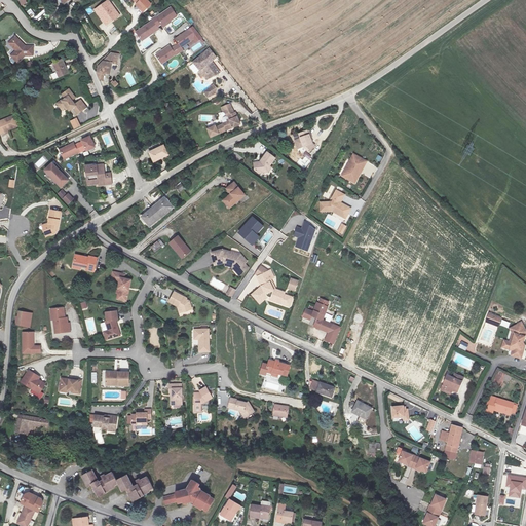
[(121,13),(110,0),(105,0),(92,10),(105,25),(121,13)]
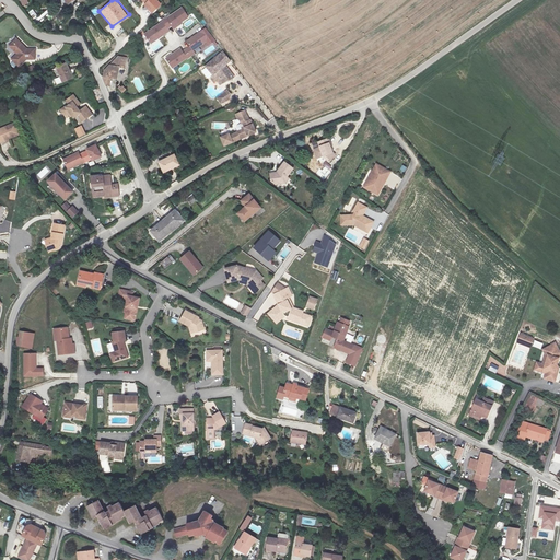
[(146,14),(155,7),(150,0),(138,0),(140,2),(140,1),(142,3),(140,6),(146,14)]
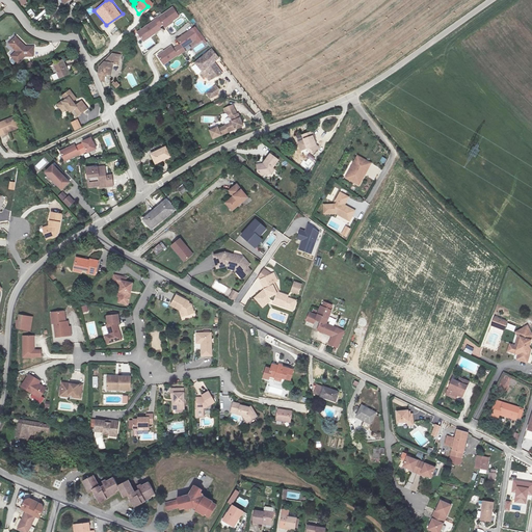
[(153,20),(136,32),(142,42),(162,29),(160,27),(163,25),(165,27),(181,17),(173,6),(154,19),(153,20)]
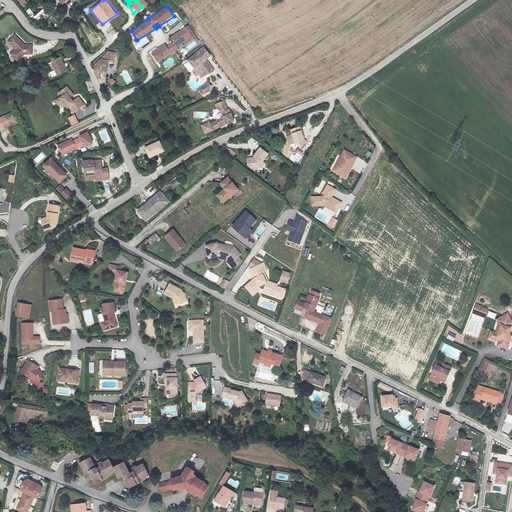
[(26,11),(32,20),(36,17),(30,9),(26,11)]
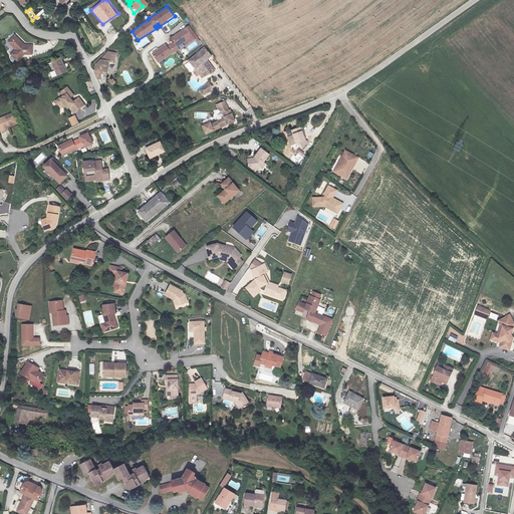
[(165,44),(151,53),(159,63),(172,54),(180,49),(193,41),(184,29),(171,37),(174,42),(168,46),(165,44)]
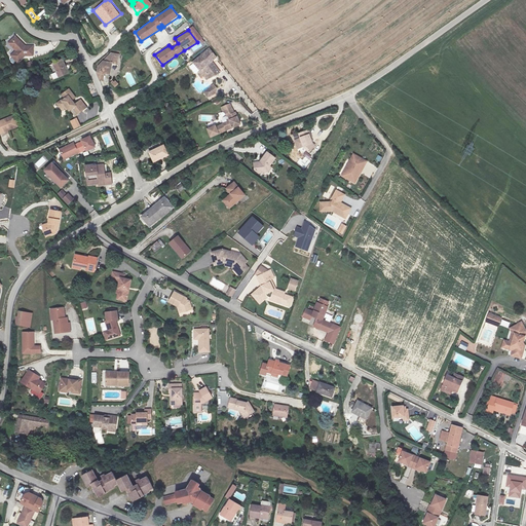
[(16,37),(9,44),(15,50),(10,55),(16,63),(24,55),(33,55),(32,46),(26,46),(24,47),(23,46),(24,45),(16,37)]
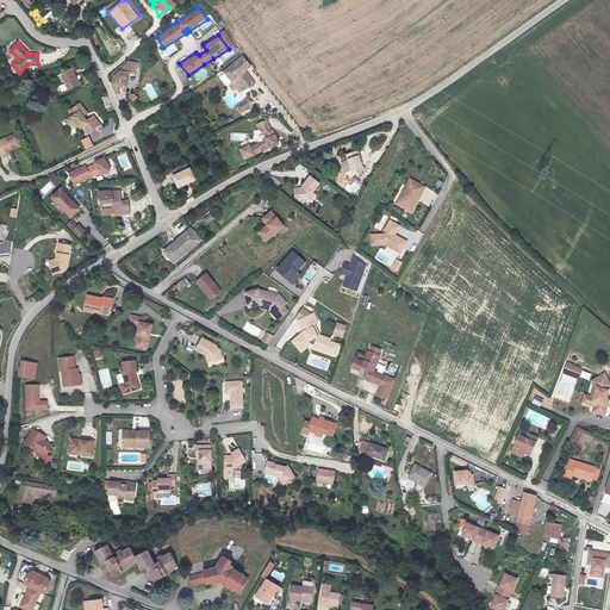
[(234,94),(248,85),(237,70),(244,66),(236,57),(216,72),(225,83),(222,86),(224,89),(228,87),(234,94)]
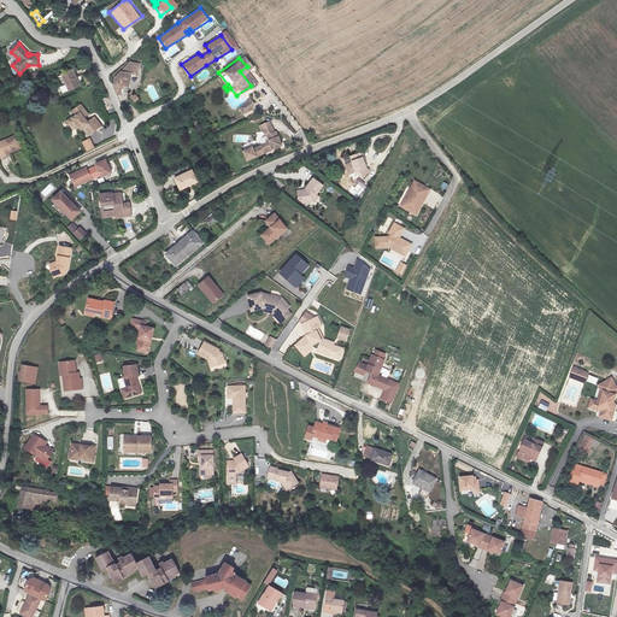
[(127,77),(129,65),(122,64),(107,80),(107,90),(112,92),(112,88),(121,89),(123,76),(127,77)]
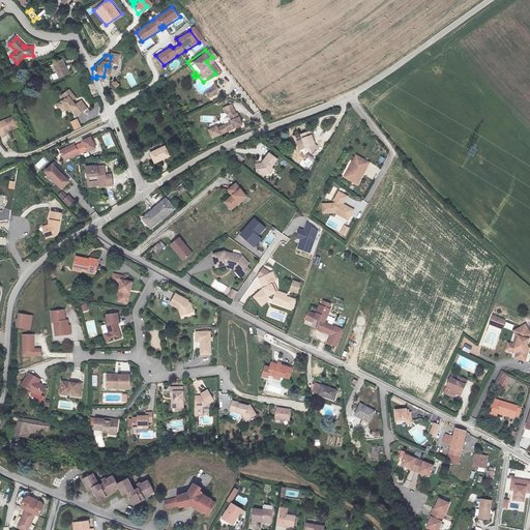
[(63,76),(56,60),(46,65),(53,80),(63,76)]
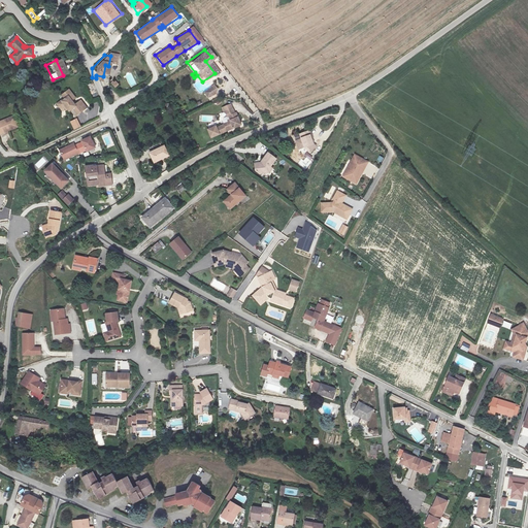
[(127,78),(131,87),(136,84),(132,75),(127,78)]
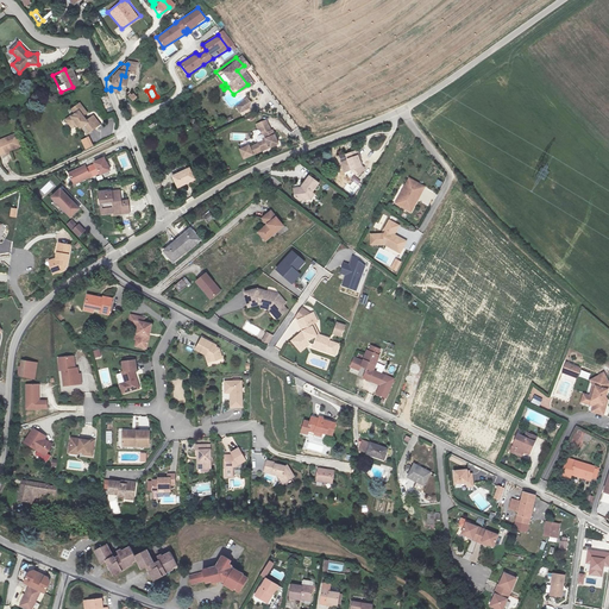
[(237,105),(228,99),(225,108),(228,114),(239,111),(237,105)]
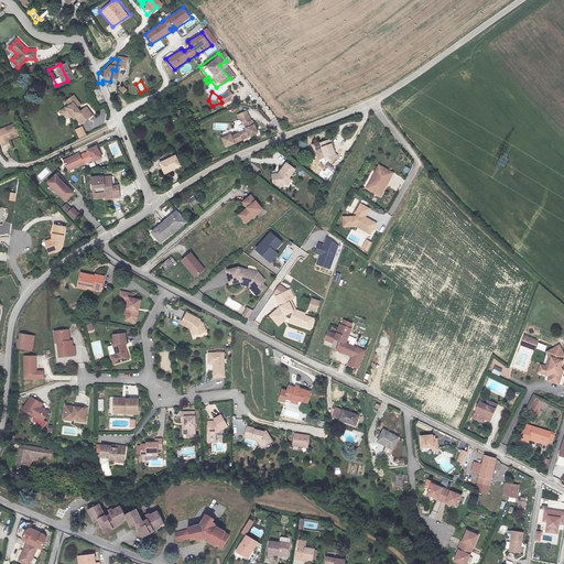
[(68,131),(79,126),(76,117),(72,119),(69,114),(76,110),(71,99),(61,104),(64,110),(60,111),(61,114),(55,116),(58,126),(64,122),(68,131)]
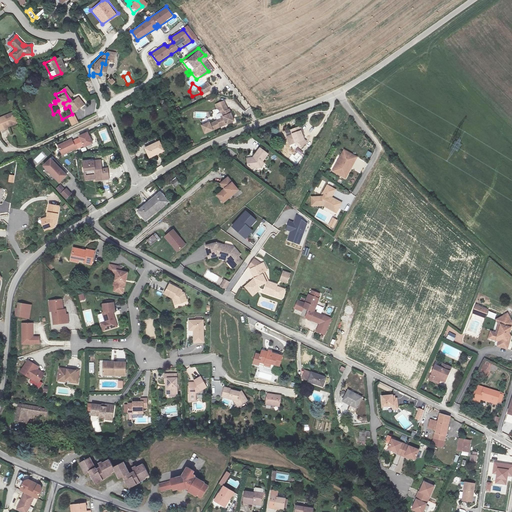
[(217,128),(232,123),(226,109),(223,111),(220,104),(213,107),(216,114),(219,113),(221,118),(214,121),(217,128)]
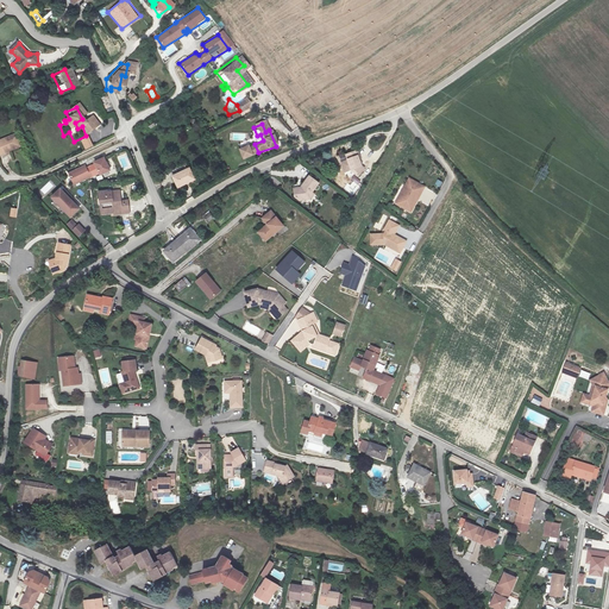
[(0,154),(14,149),(8,137),(0,139),(0,154)]
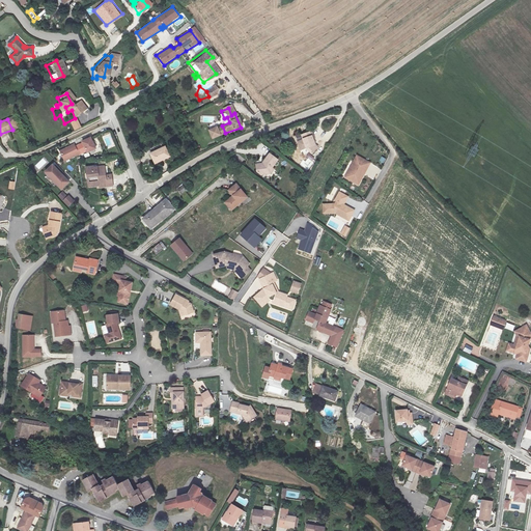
[(316,149),(314,137),(304,139),(306,155),(313,160),(319,151),(316,149)]
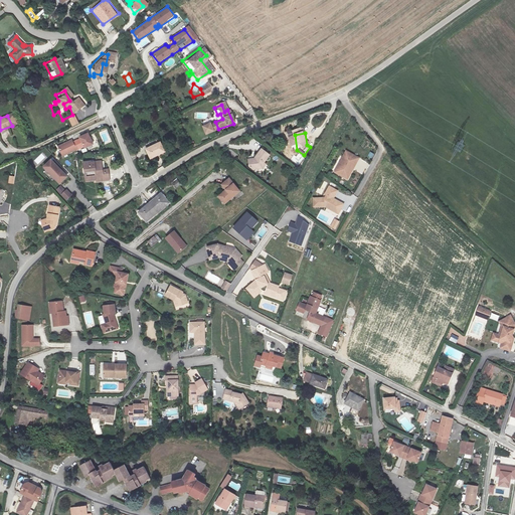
[(93,145),(88,134),(78,138),(79,139),(83,148),(84,149),(93,145)]
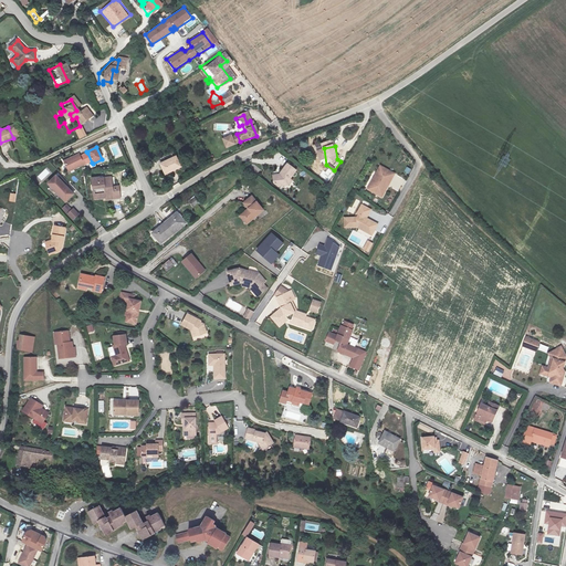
[(80,154),(64,160),(70,173),(92,163),(87,153),(81,156),(80,154)]
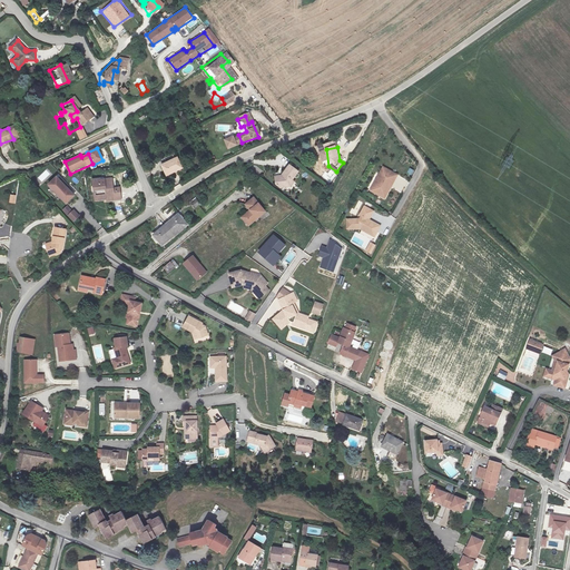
[(176,167),(172,157),(155,165),(160,177),(168,174),(168,170),(176,167)]
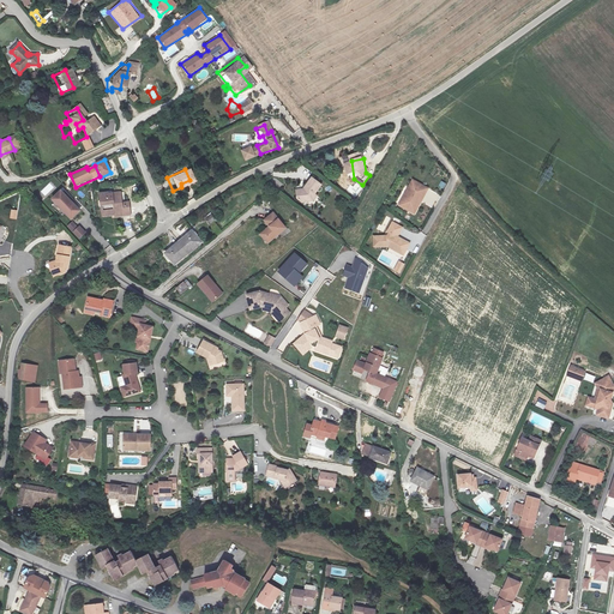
[(311,197),(319,187),(308,179),(301,187),(293,190),(295,198),(300,202),(311,197)]
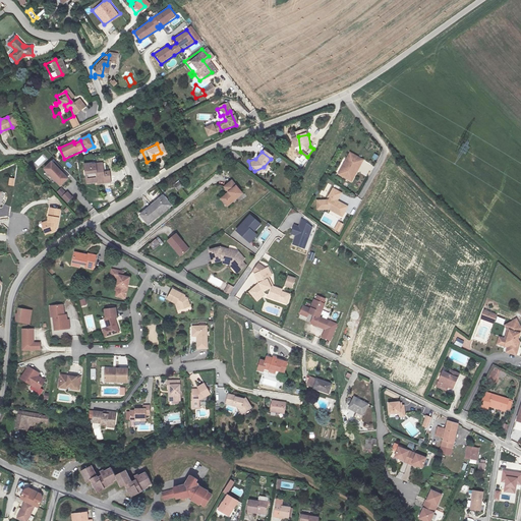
[(357,156),(348,152),(344,159),(343,158),(337,173),(348,178),(353,168),(352,167),(357,156)]
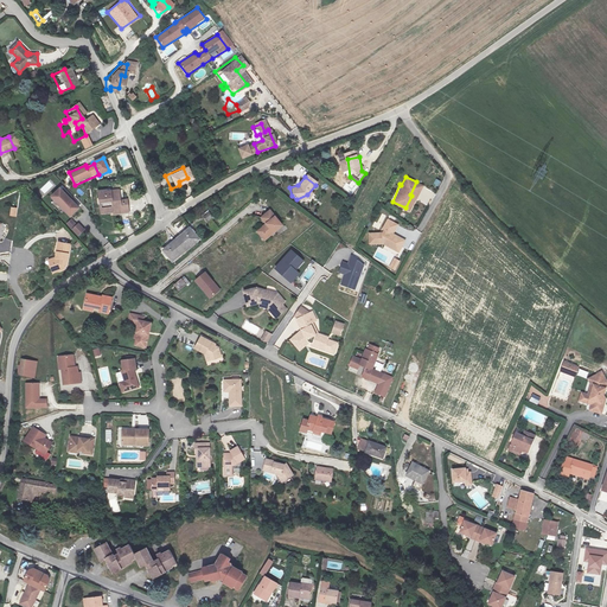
[(417,200),(429,206),(435,192),(423,187),(417,200)]
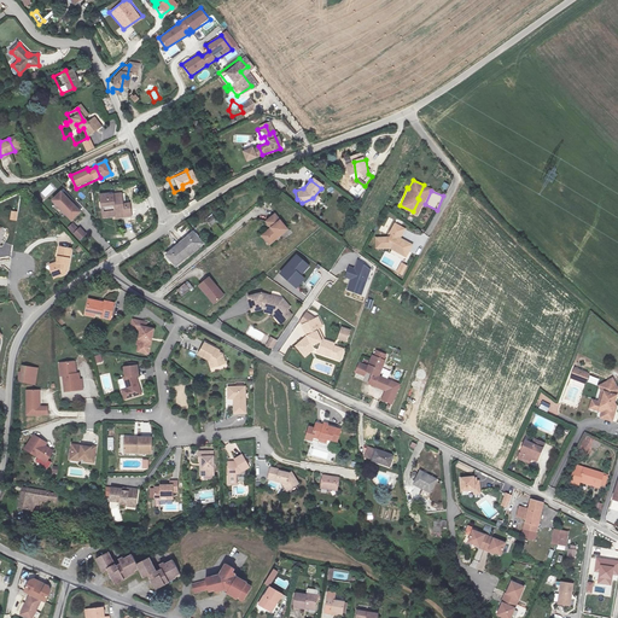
[(59,193),(53,199),(62,209),(60,210),(65,215),(65,214),(71,220),(79,213),(59,193)]
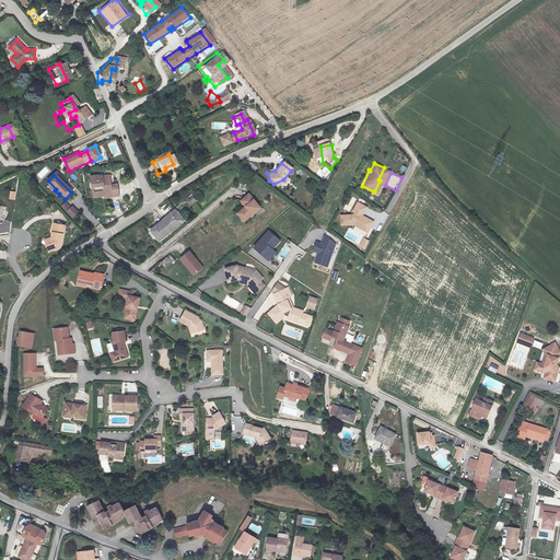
[(93,184),(93,194),(97,193),(97,190),(104,190),(104,198),(118,197),(117,185),(111,185),(109,176),(97,177),(97,175),(89,176),(90,184),(93,184)]
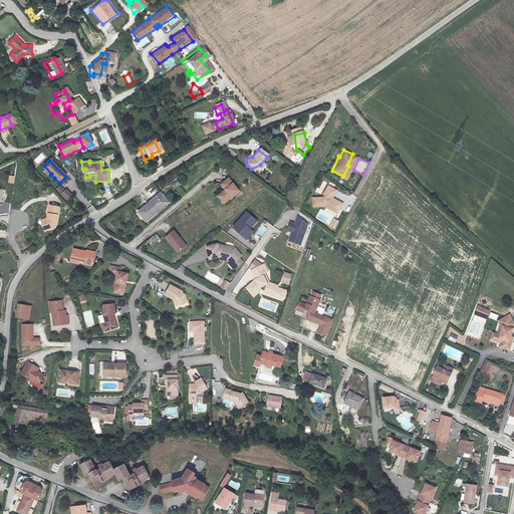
[(44,166),(43,168),(50,175),(51,174),(44,166)]
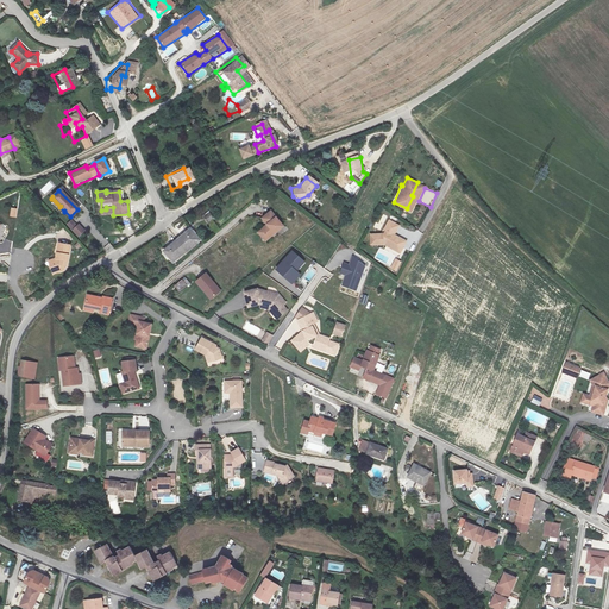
[(265,211),(257,218),(262,224),(256,228),(263,238),(276,227),(272,224),(275,221),(265,211)]
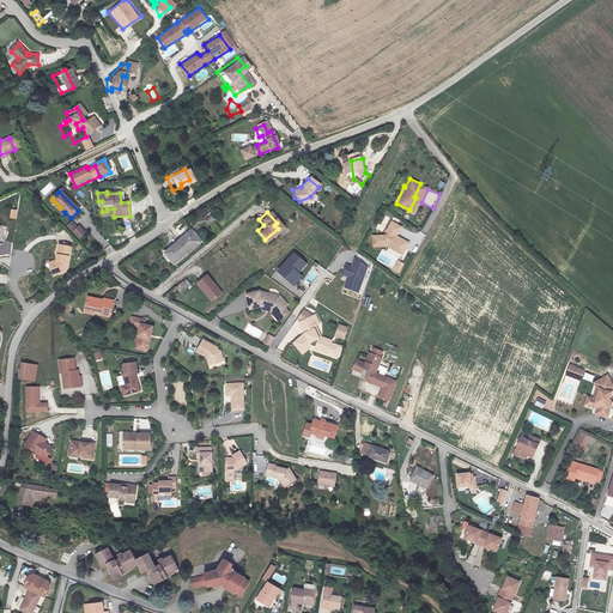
[(210,224),(216,220),(212,213),(206,217),(210,224)]
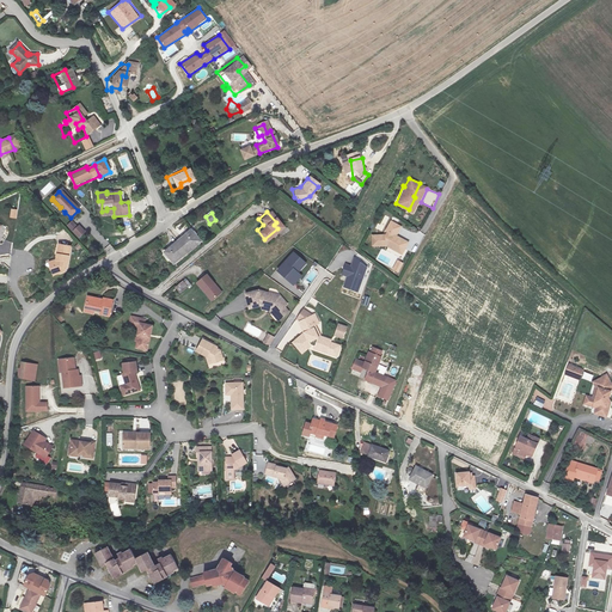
[(383,232),(371,236),(373,245),(384,243),(390,246),(391,243),(401,249),(405,239),(393,233),(398,224),(389,219),(383,228),(385,228),(383,232)]
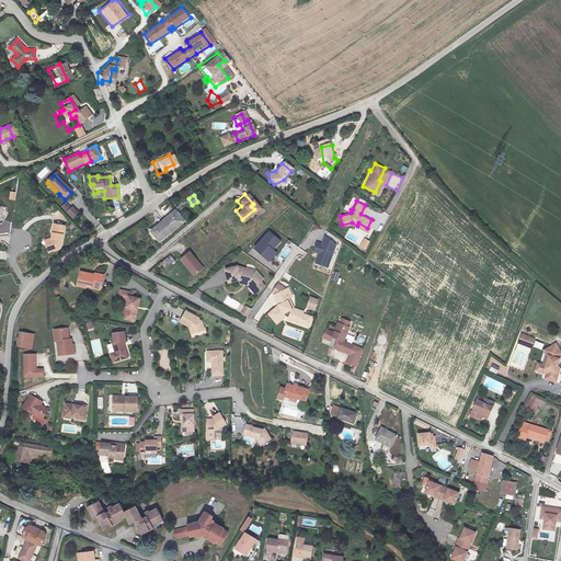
[(72,207),(71,209),(68,213),(73,218),(78,213),(72,207)]
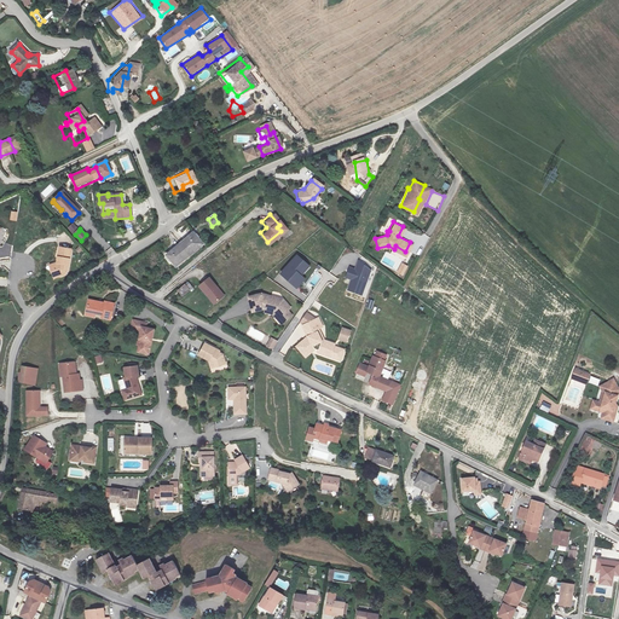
[(173,266),(201,242),(191,231),(163,255),(173,266)]
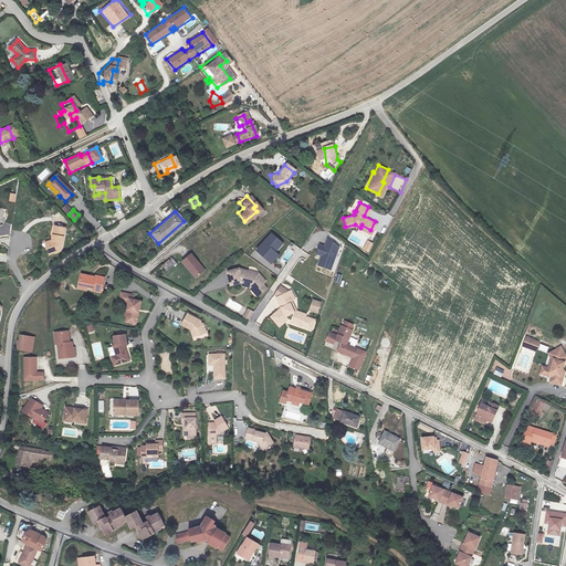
[(244,221),(238,212),(236,215),(242,223),(244,221)]
